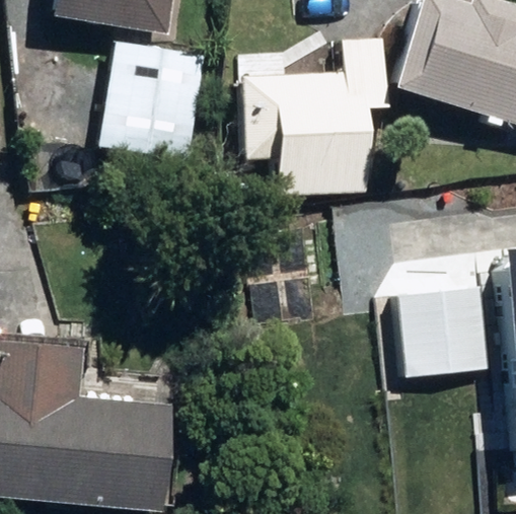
[(57,0),(55,16),(169,33),(173,0),(57,0)]
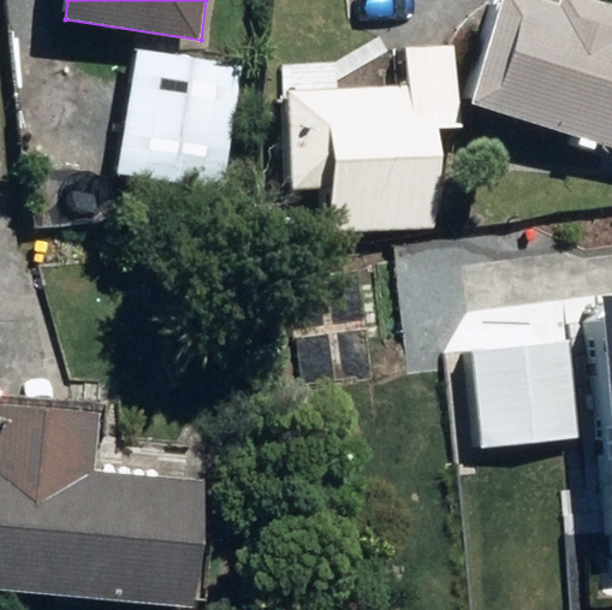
[(500,0),(469,102),(611,146),(611,5),(595,0),(557,0),(556,6),(535,0),(500,0)]
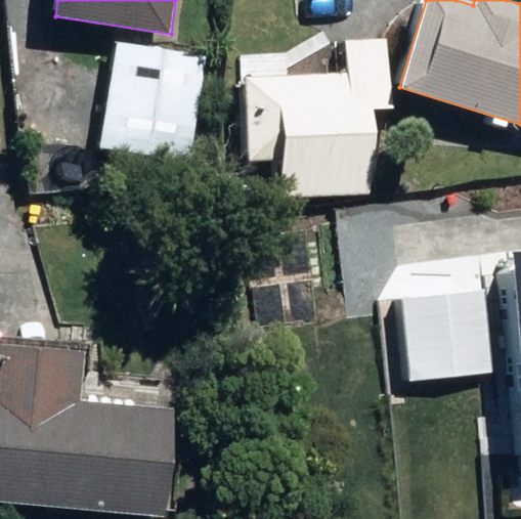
[(275,158),(277,198),(374,193),(370,109),(391,107),(388,35),(345,37),(347,72),(241,76),(244,159),(275,158)]
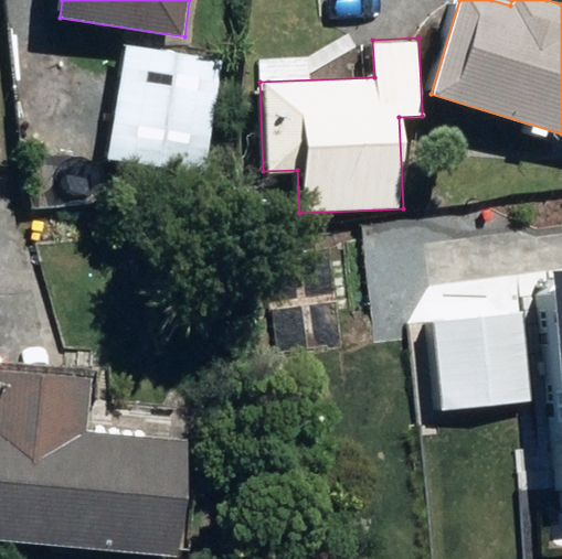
[(110,159),(207,173),(223,60),(126,45),(110,159)]
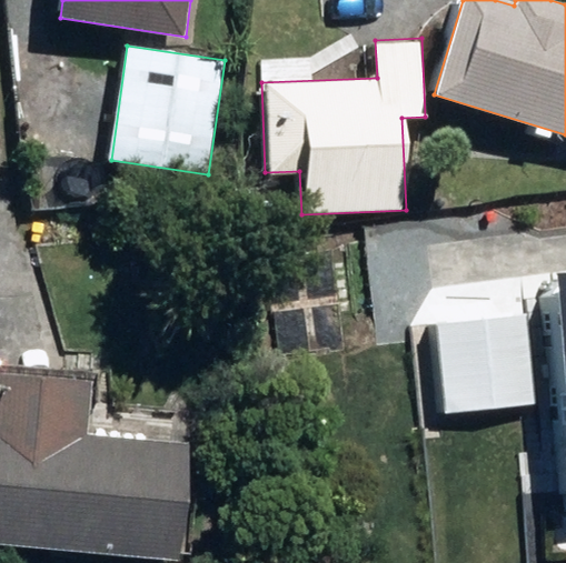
[(565,269),(552,271),(565,420),(565,269)]
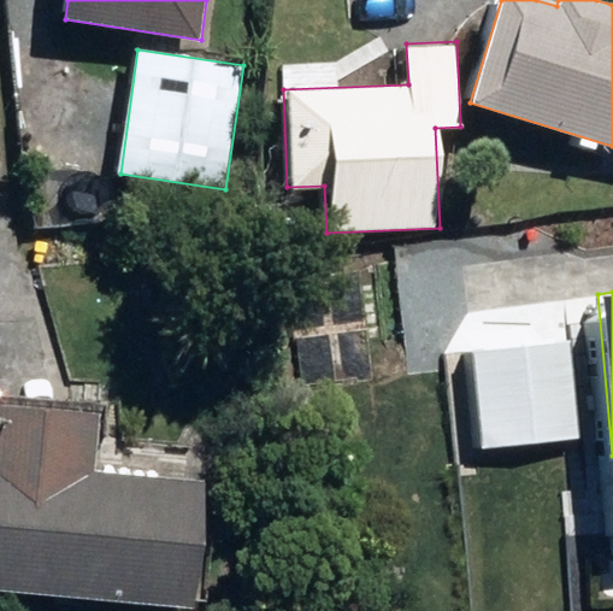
[(472,350),(481,450),(579,440),(570,340),(472,350)]
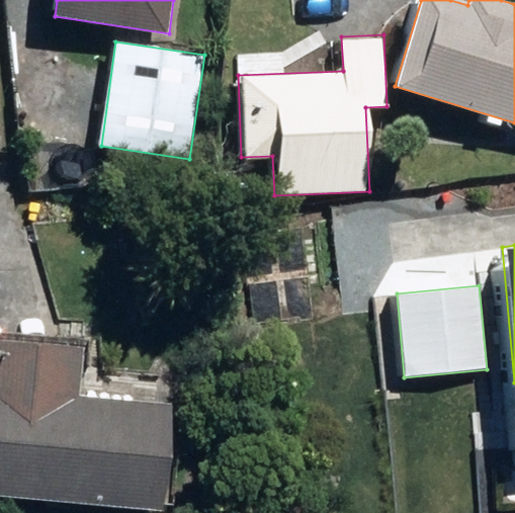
[(0,498),(165,509),(172,402),(79,396),(82,346),(0,341),(0,498)]
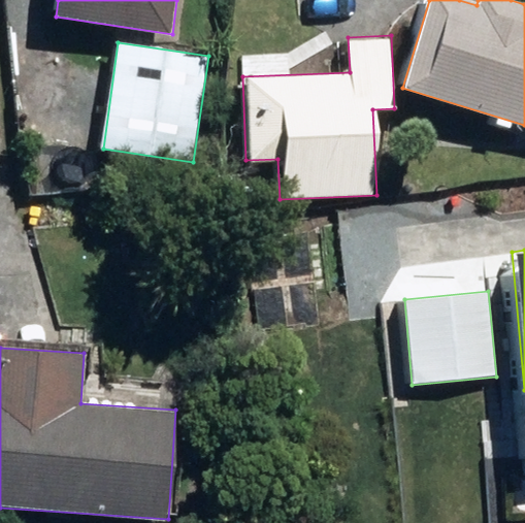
[(466,431),(467,444),(482,442),(481,430),(489,430),(487,402),(459,403),(461,431),(466,431)]
